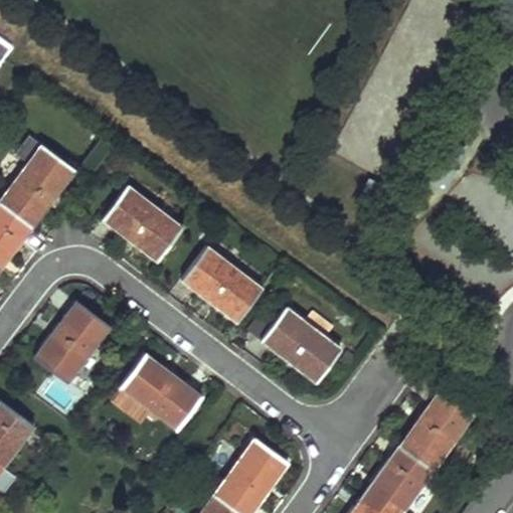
[(0,66),(13,49),(0,38),(0,66)]
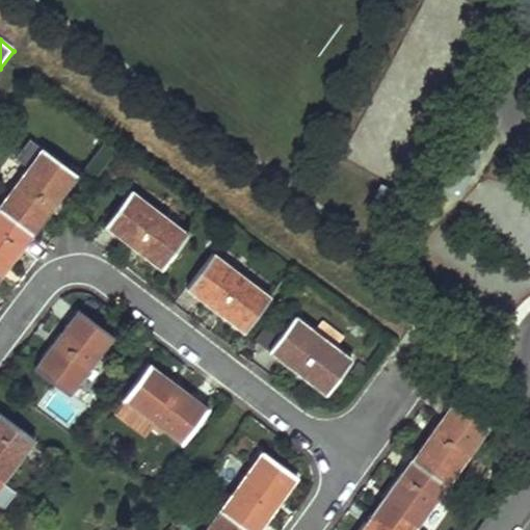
[(42,149),(0,204),(0,274),(76,174),(42,149)]
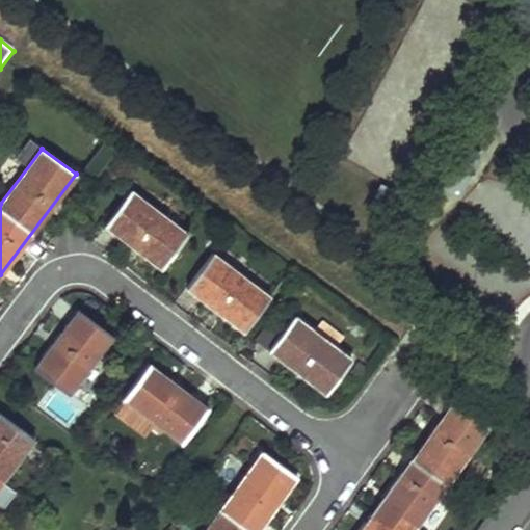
[(187,236),(131,192),(104,228),(160,271),(187,236)]
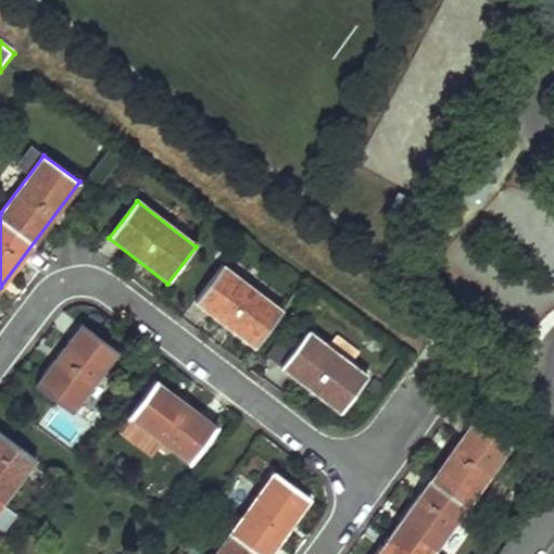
[(254,347),(280,312),(223,267),(196,302),(254,347)]
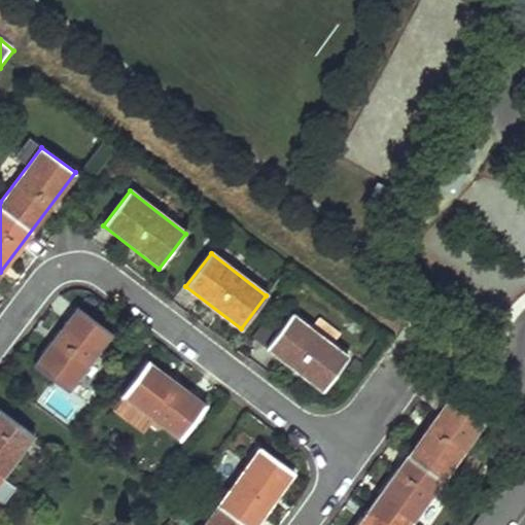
[(77,310),(35,365),(69,391),(111,337),(77,310)]
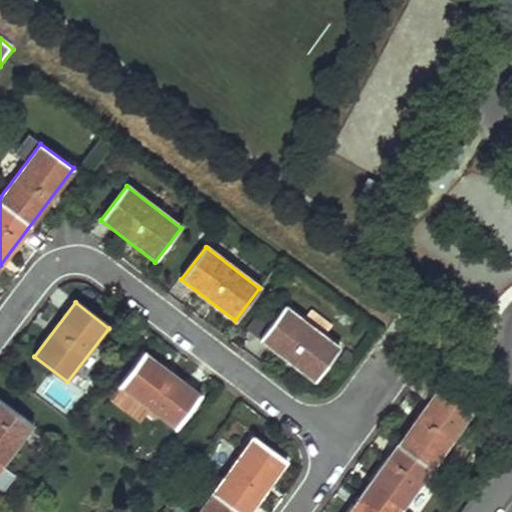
[(339,348),(284,306),(259,339),(314,380),(339,348)]
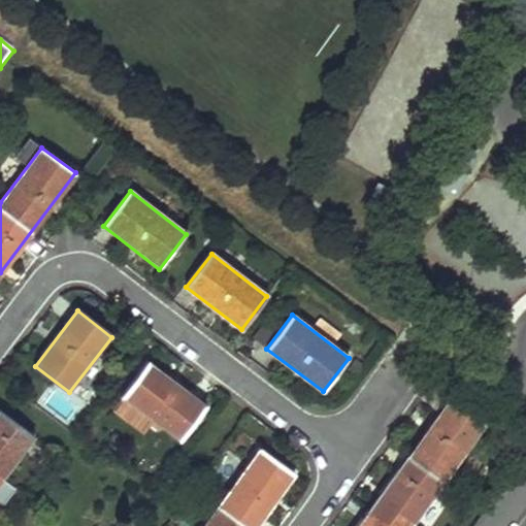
[(150,364),(124,398),(181,440),(206,405),(150,364)]
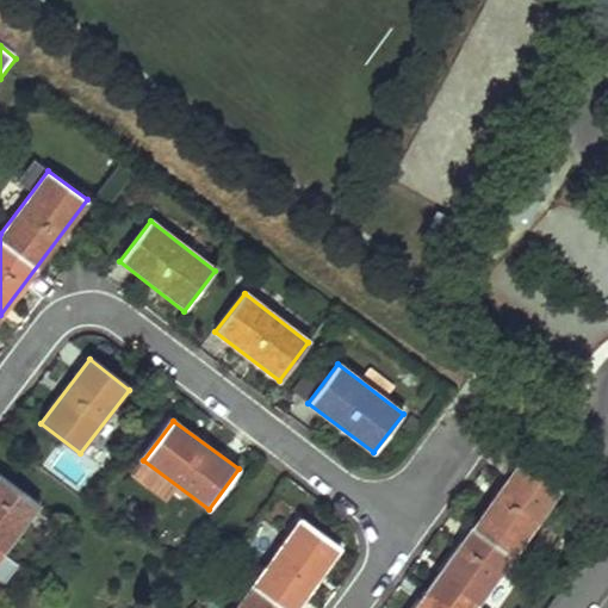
[(476,607),(564,488),(523,458),(414,607),(476,607)]
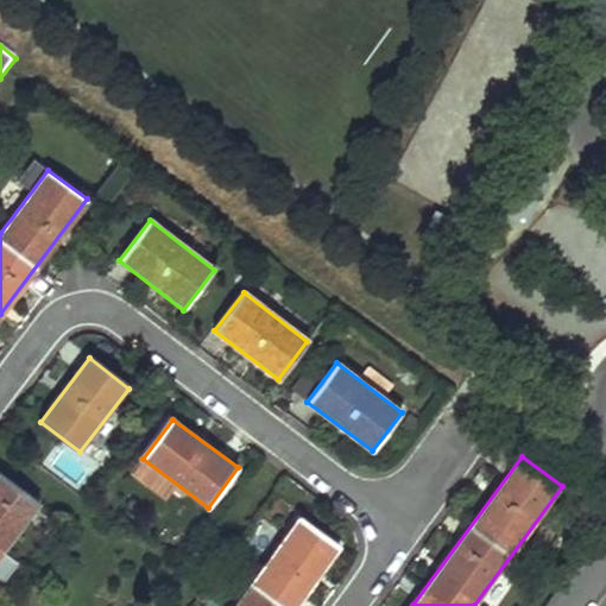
[(0,473),(0,548),(2,550),(38,502),(0,473)]
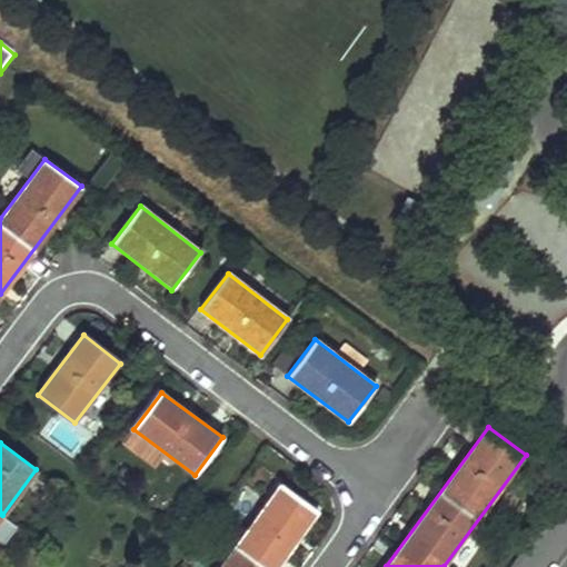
[(278,566),(319,511),(281,484),(219,566),(278,566)]
